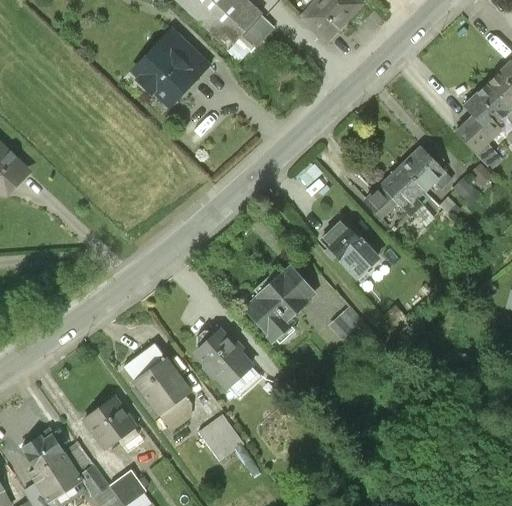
[(260,8),(251,0),(182,0),(228,42),(260,8)]
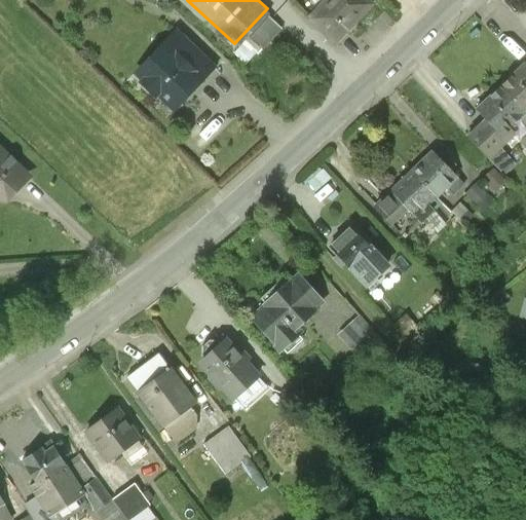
[(374,5),(369,0),(317,0),(321,4),(311,13),(339,40),(374,5)]
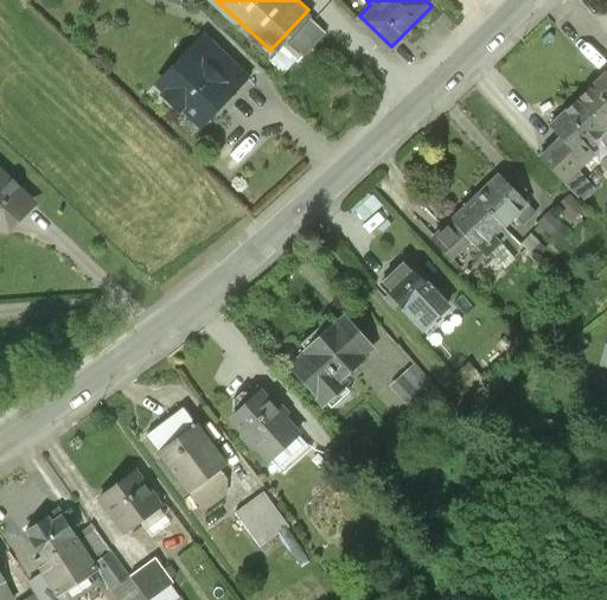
[(250,70),(204,30),(159,82),(204,122),(250,70)]
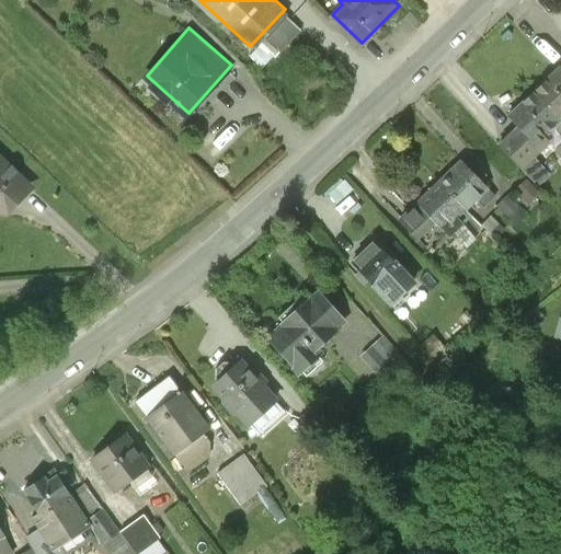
[(560,69),(529,97),(554,127),(560,120),(560,69)]
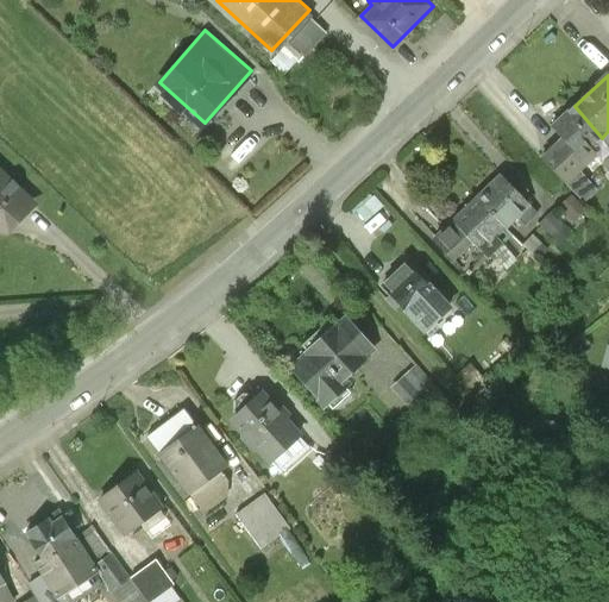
[(608,131),(602,138),(575,106),(550,127),(560,139),(545,152),(570,180),(583,168),(608,144),(608,158),(606,162),(608,167),(608,131)]
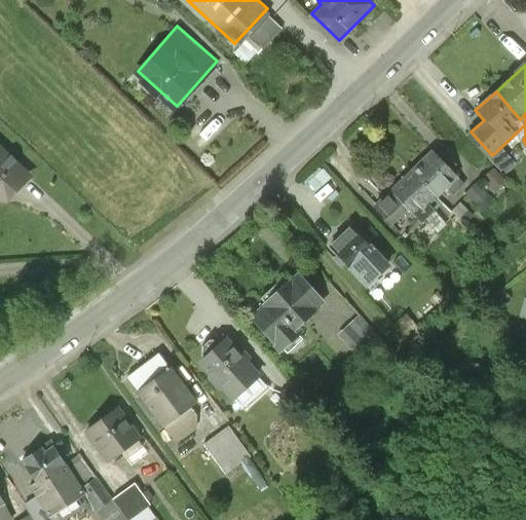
[(0,200),(8,200),(32,176),(0,145),(0,200)]
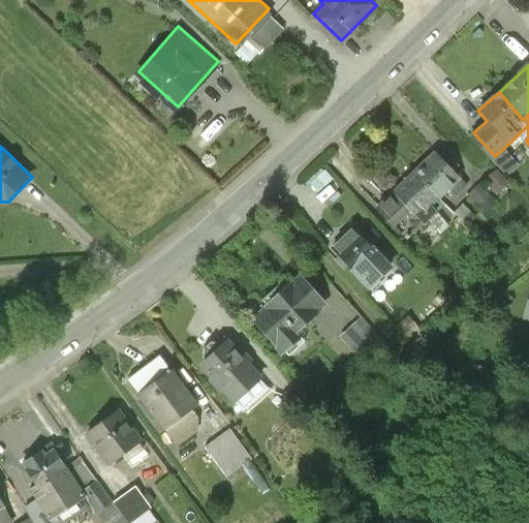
[(521,161),(506,146),(495,156),(510,172),(521,161)]
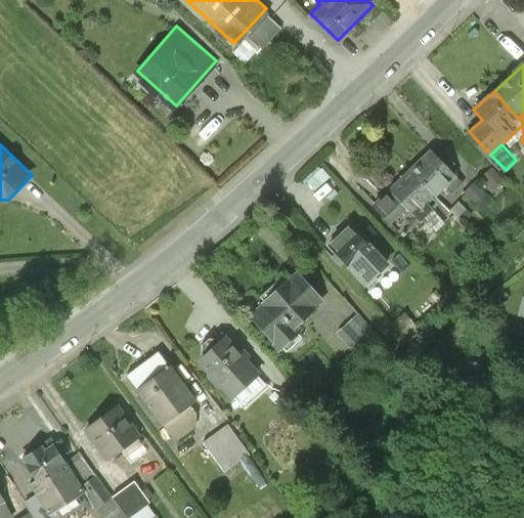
[(461,181),(432,149),(412,168),(438,195),(445,187),(449,191),(461,181)]
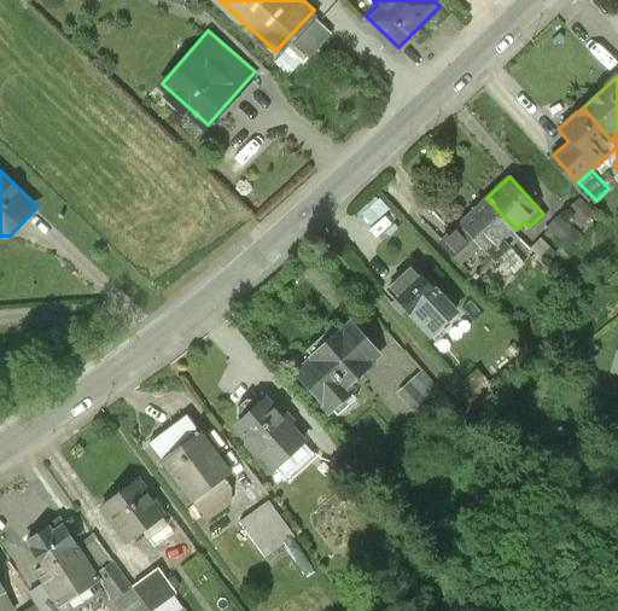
[(517,230),(487,198),(459,223),(489,255),(495,261),(522,237),(517,230)]
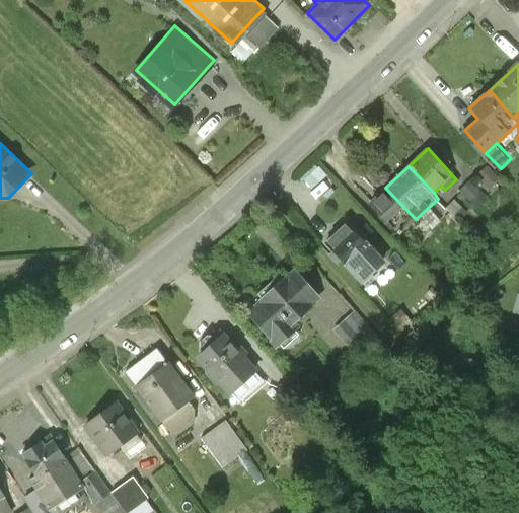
[(411,214),(385,188),(371,201),(396,228),(411,214)]
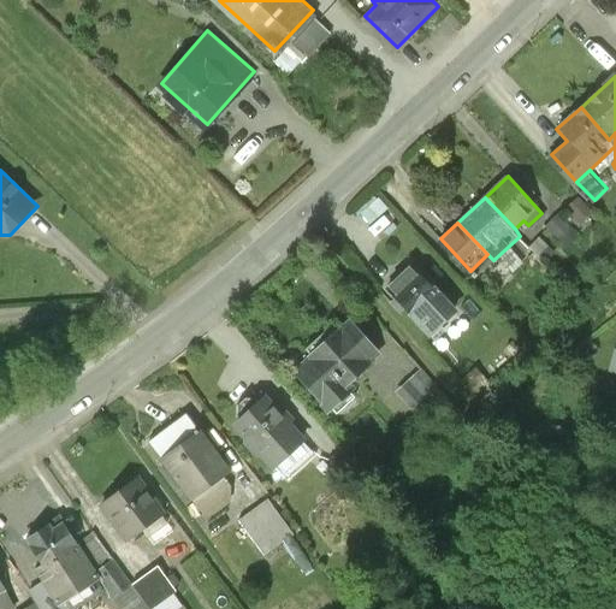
[(454,307),(410,262),(384,288),(427,332),(454,307)]
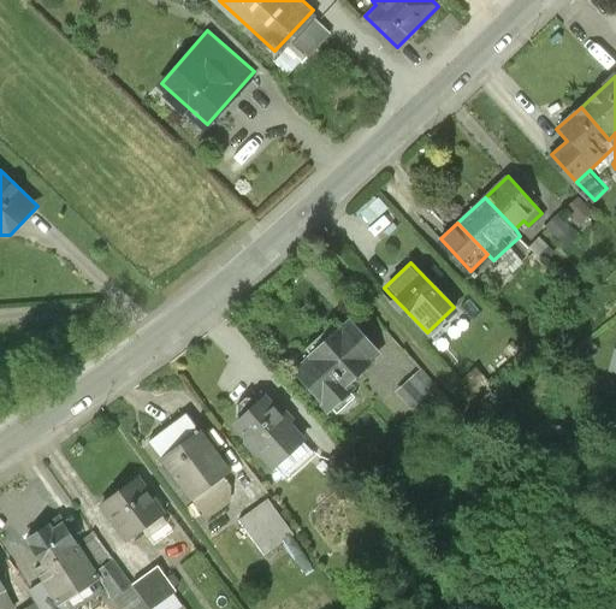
[(381,355),(353,323),(341,333),(337,329),(313,350),(317,355),(297,373),(324,403),(329,398),(339,411),(357,395),(348,385),(381,355)]
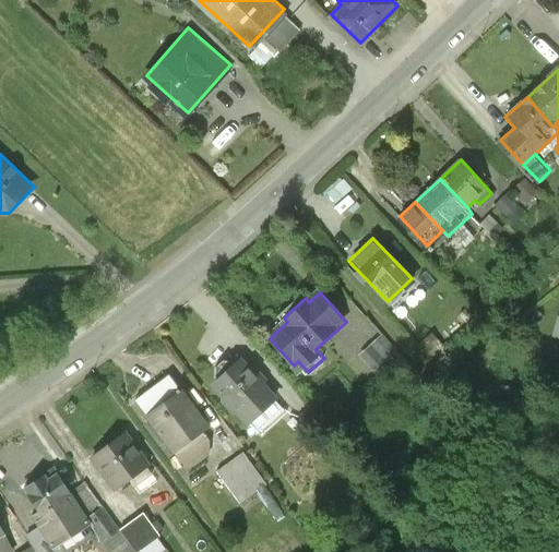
[(273,397),(242,359),(236,363),(234,361),(226,359),(219,363),(219,371),(222,374),(213,382),(245,420),(273,397)]
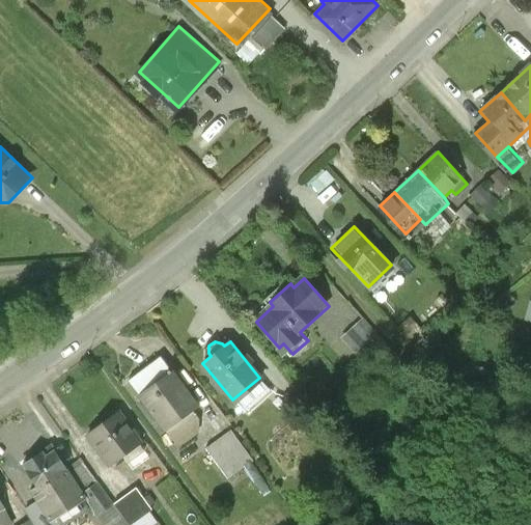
[(170,372),(158,358),(132,378),(141,391),(137,394),(165,431),(198,405),(172,370),(170,372)]
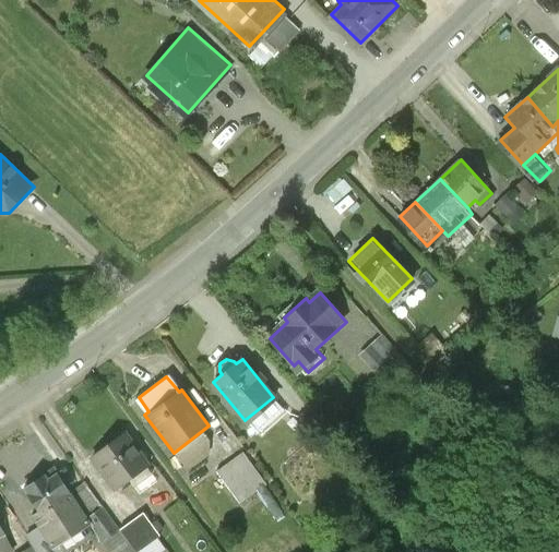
[(150,464),(127,431),(91,456),(115,489),(150,464)]
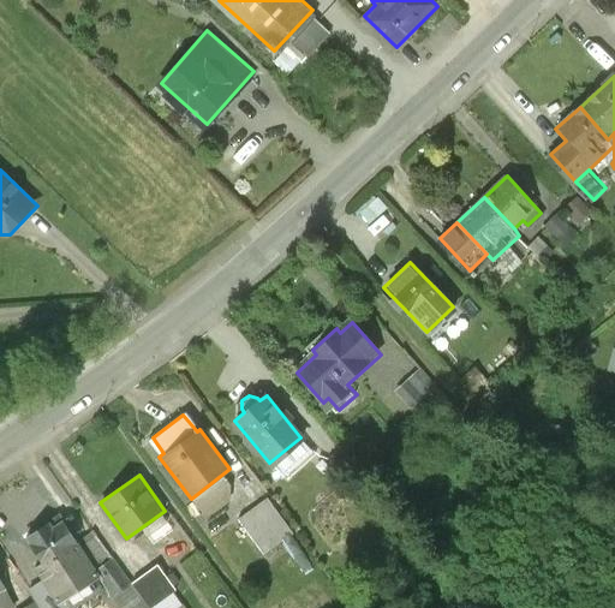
[(5,481),(0,484),(0,501),(13,489),(5,481)]
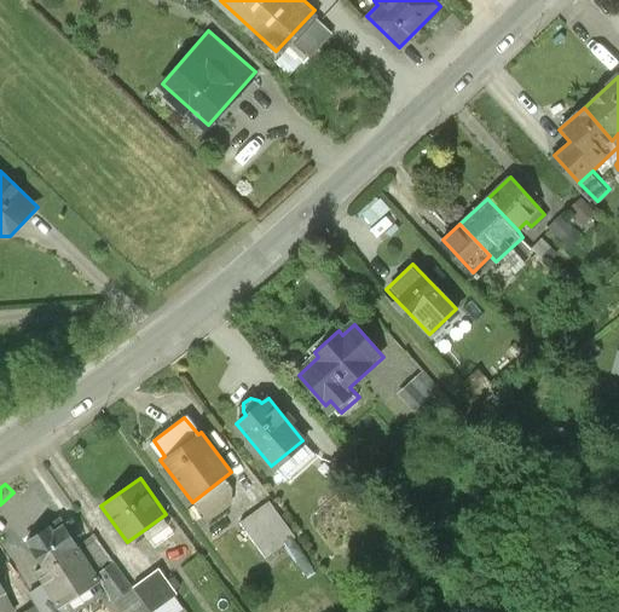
[(268,500),(242,520),(272,561),(290,547),(283,536),(291,530),(268,500)]
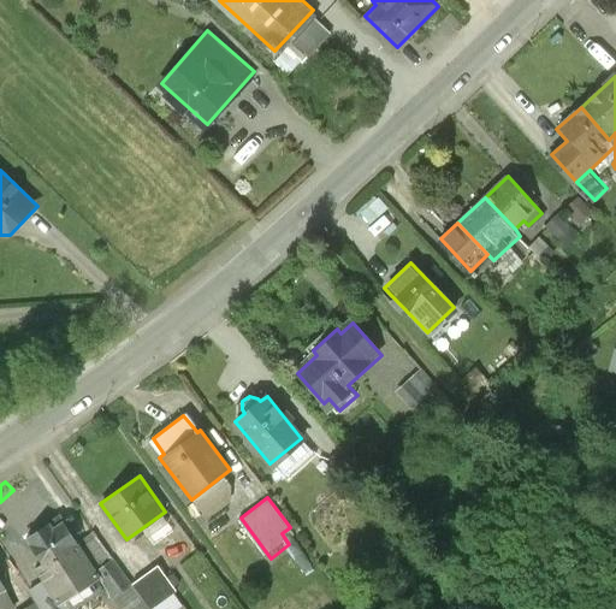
[(53,528),(49,522),(28,536),(42,561),(36,566),(57,601),(98,577),(77,542),(65,522),(53,528)]
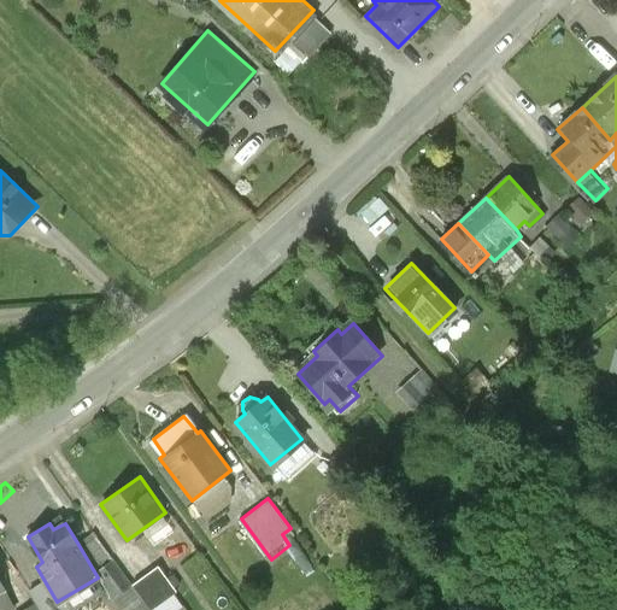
[(97,529),(77,543),(98,578),(116,609),(153,609),(133,580),(97,529)]
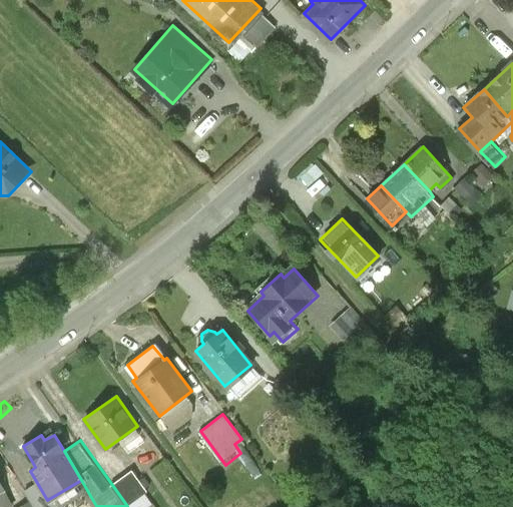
[(131,468),(110,482),(127,506),(147,491),(131,468)]
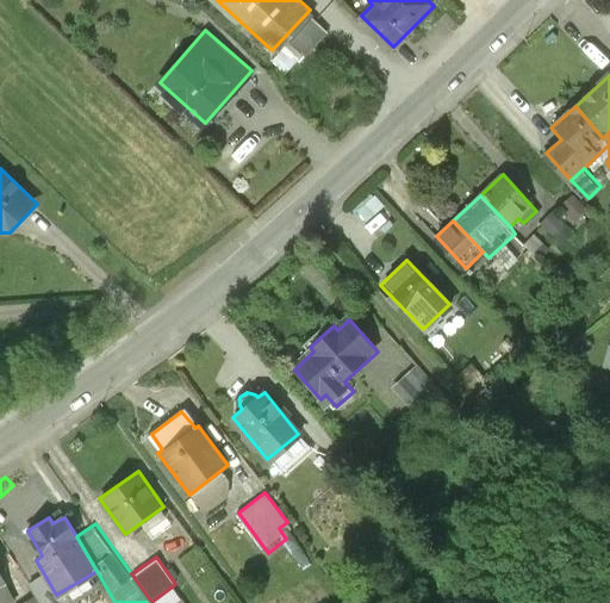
[(0,563),(0,602),(4,602),(18,596),(0,563)]
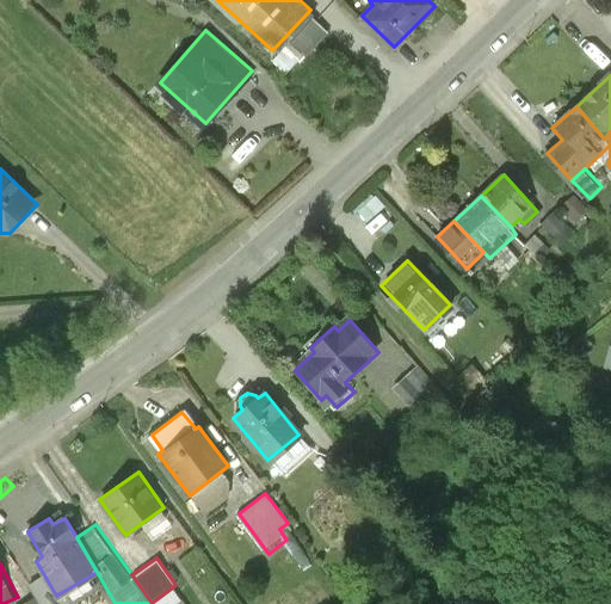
[(45,603),(39,592),(18,603),(45,603)]
